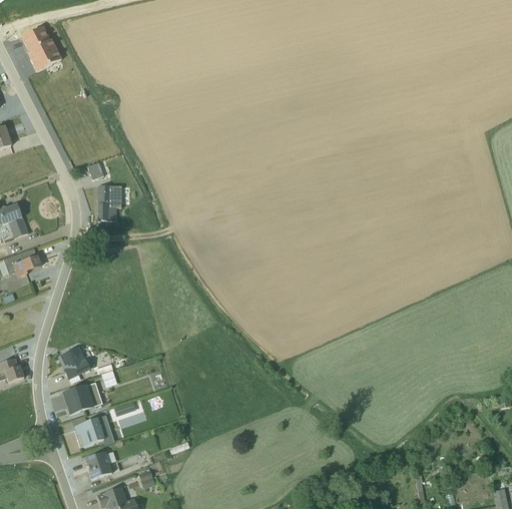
[(30,57),(37,70),(60,59),(43,25),(22,36),(31,56),(30,57)]
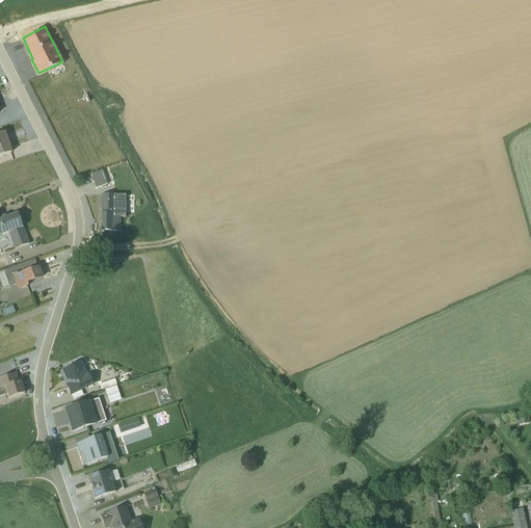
[(0,131),(0,153),(11,150),(5,130),(0,131)]
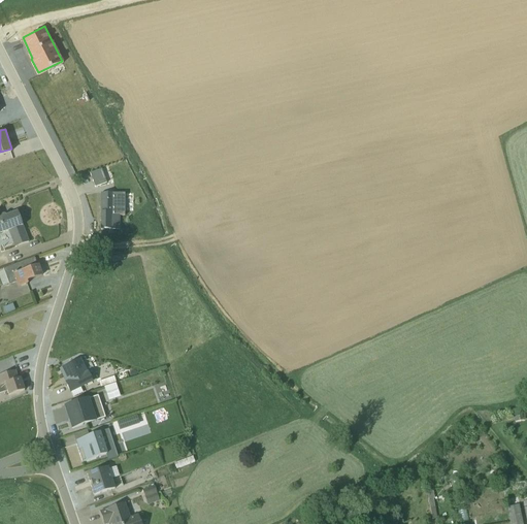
[(91,170),(96,184),(107,179),(102,166),(91,170)]
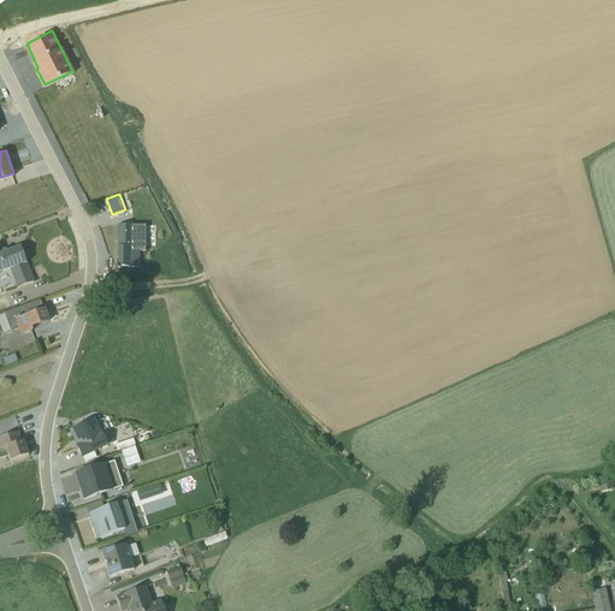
[(146,248),(146,221),(118,221),(118,264),(140,264),(140,248),(146,248)]
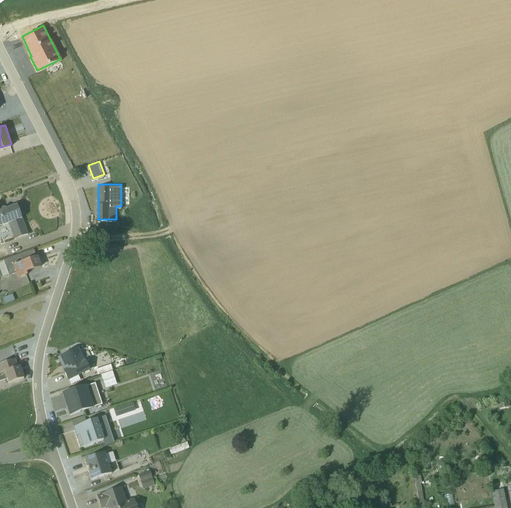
[(0,224),(9,221),(14,236),(28,232),(17,203),(6,206),(6,205),(5,205),(3,205),(2,206),(1,207),(1,208),(0,208),(0,224)]
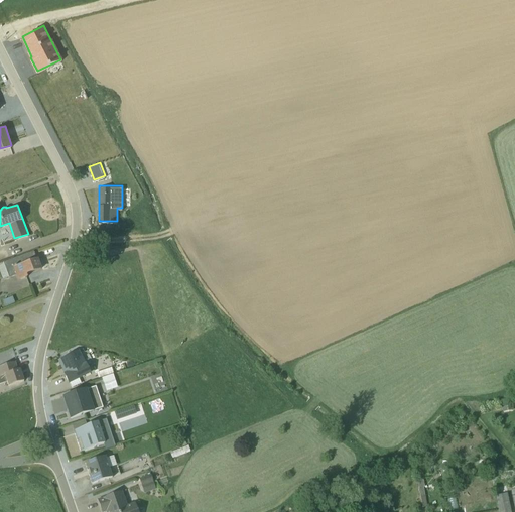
[(0,261),(0,268),(3,276),(9,274),(9,275),(16,272),(18,278),(27,275),(27,272),(41,267),(34,249),(0,261)]
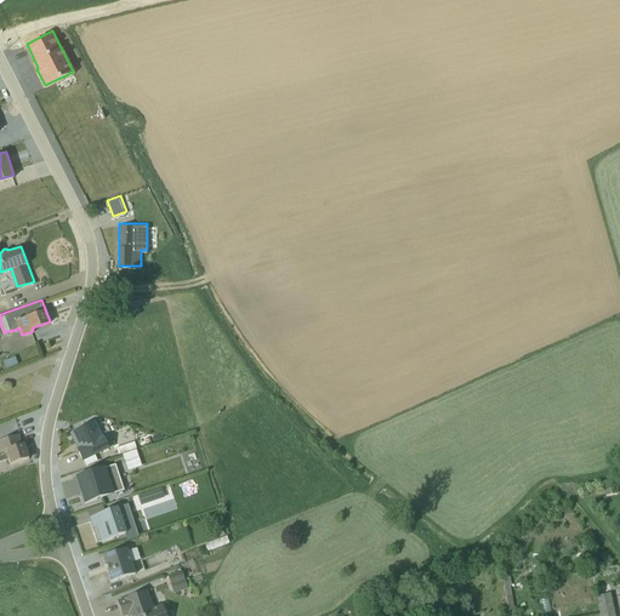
[(15,353),(4,358),(7,365),(18,360),(15,353)]
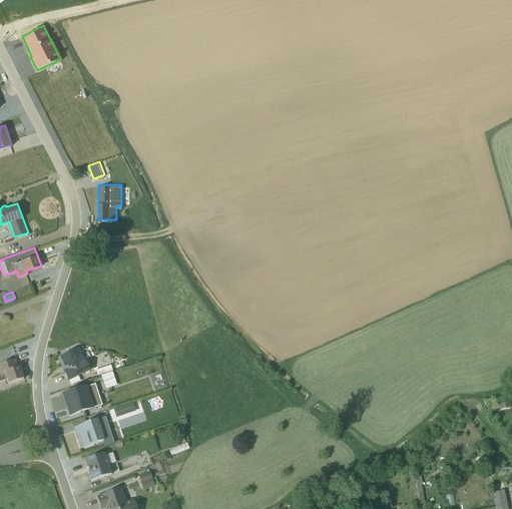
[(78,373),(90,368),(79,346),(59,356),(65,369),(64,370),(68,378),(69,378),(72,383),(81,379),(78,373)]
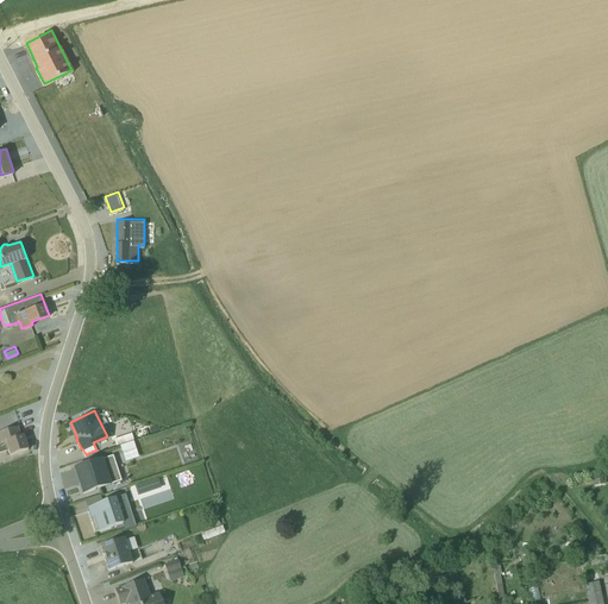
[(10,453),(29,446),(24,433),(22,433),(18,423),(0,429),(0,450),(8,447),(10,453)]
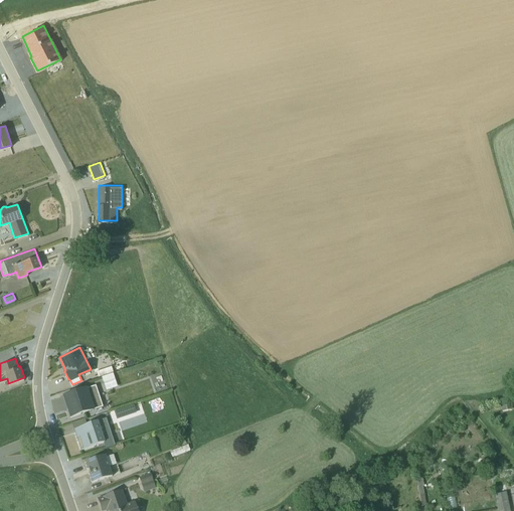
[(100,368),(102,374),(113,371),(111,364),(100,368)]
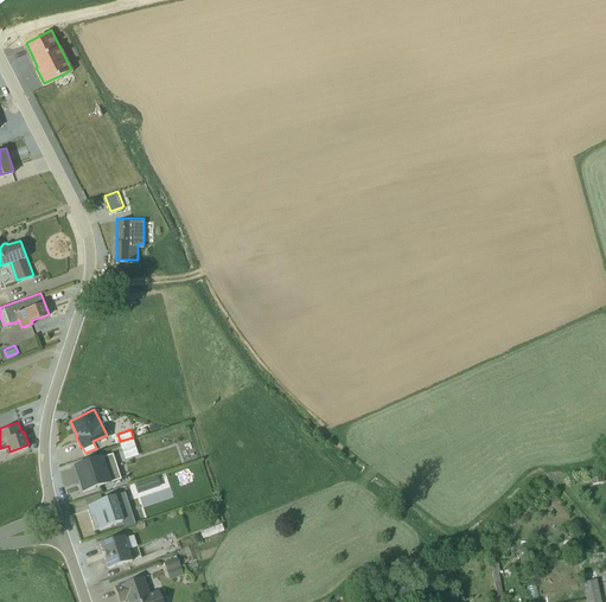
[(139,453),(133,437),(120,441),(125,458),(139,453)]
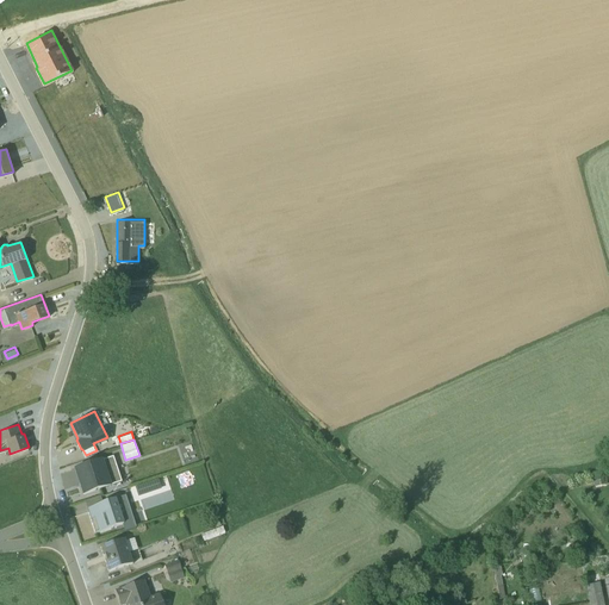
[(75,466),(84,492),(122,479),(113,454),(75,466)]
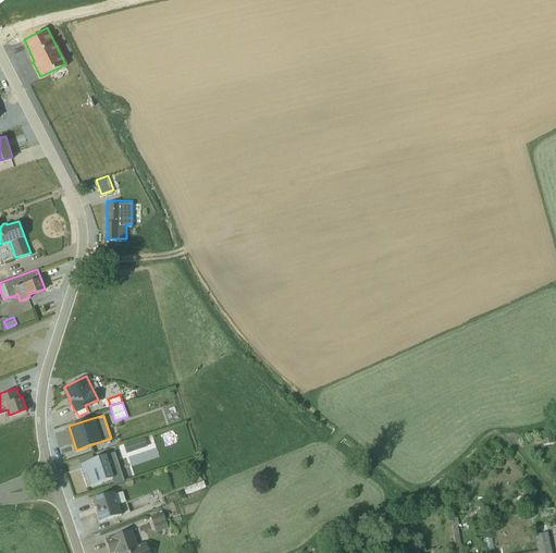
[(125,479),(115,453),(95,461),(93,452),(78,456),(88,484),(112,477),(114,483),(125,479)]
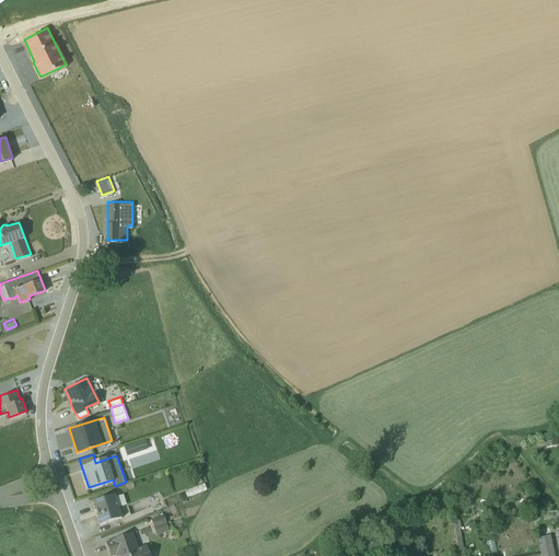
[(114,493),(93,500),(100,522),(121,516),(118,506),(127,502),(124,491),(115,495),(114,493)]
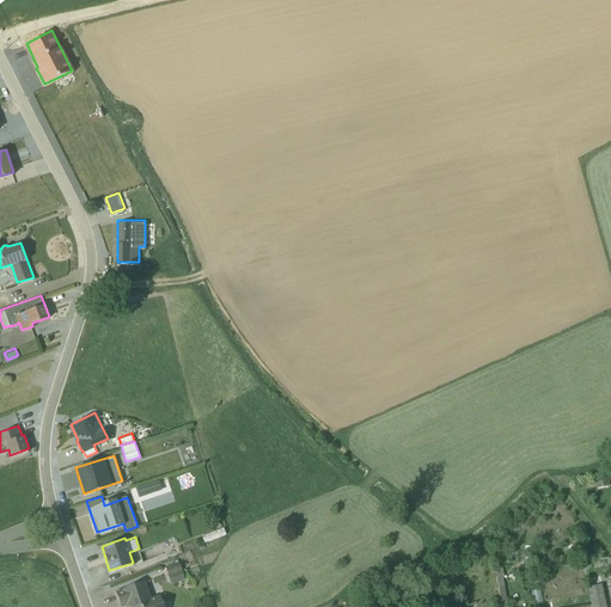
[(165,564),(169,574),(182,569),(178,559),(165,564)]
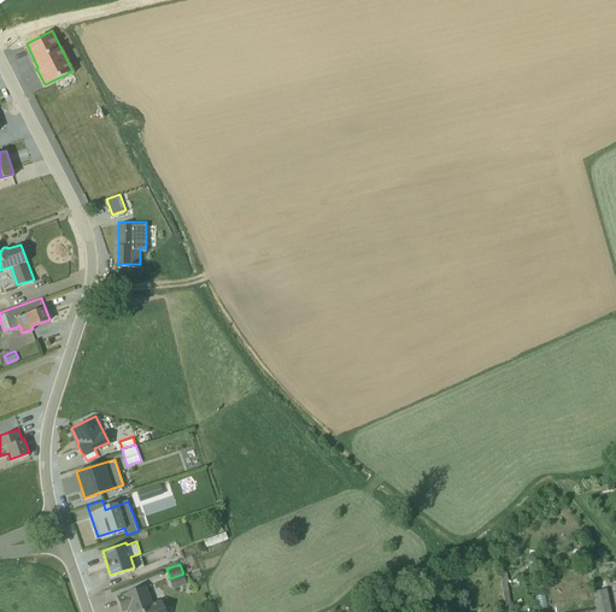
[(183,574),(170,578),(172,587),(186,582),(183,574)]
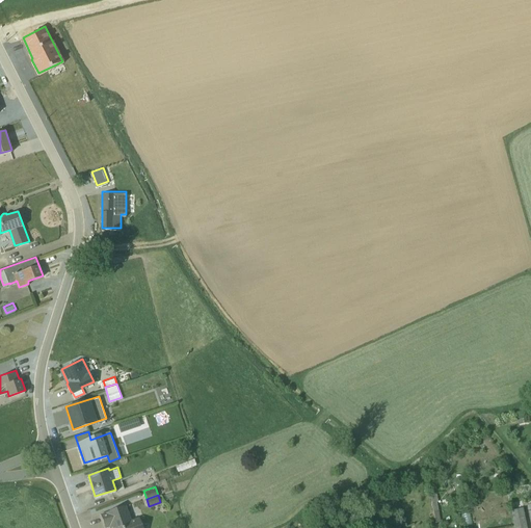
[(112,527),(143,527),(139,516),(131,518),(126,504),(101,512),(105,526),(111,524),(112,527)]
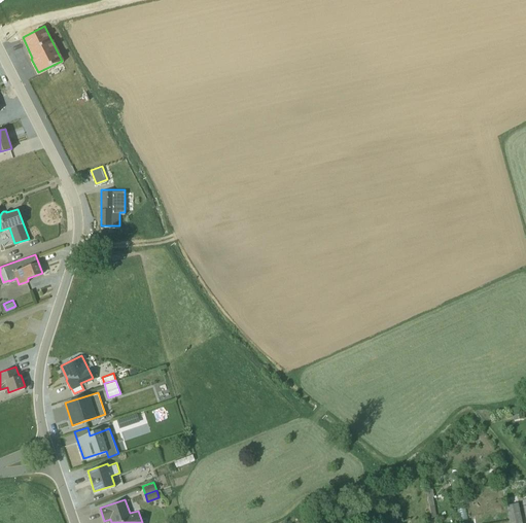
[(523,522),(519,500),(505,502),(510,522),(523,522)]
